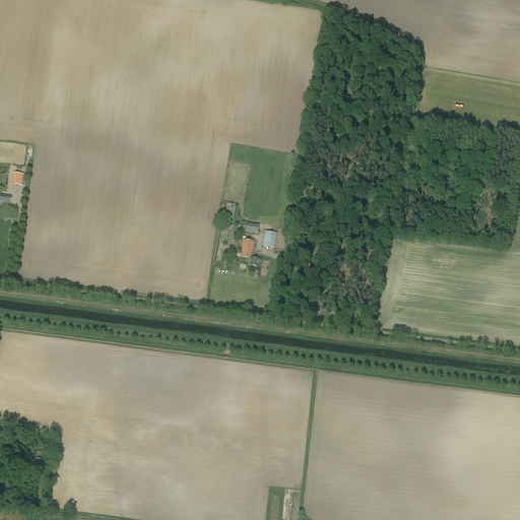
[(22,186),(23,175),(13,173),(12,185),(22,186)]
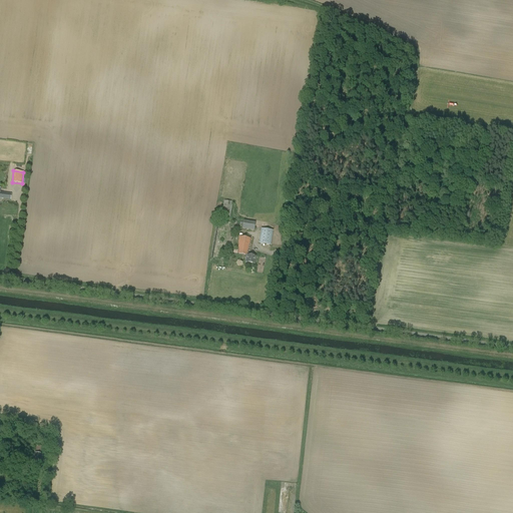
[(0,197),(10,199),(11,194),(0,192),(0,190),(0,188),(0,197)]
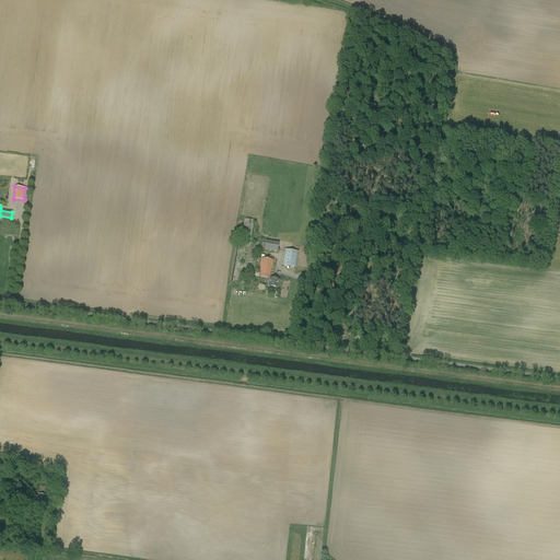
[(252,237),(254,221),(244,219),(242,235),(252,237)]
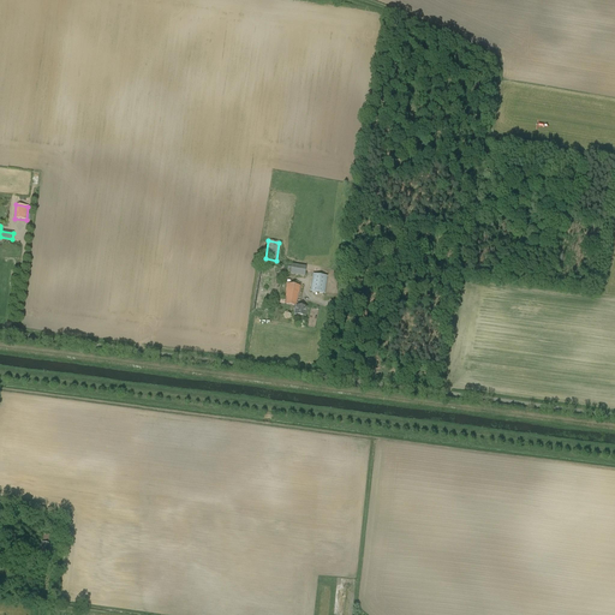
[(306,276),(309,267),(294,264),(292,274),(306,276)]
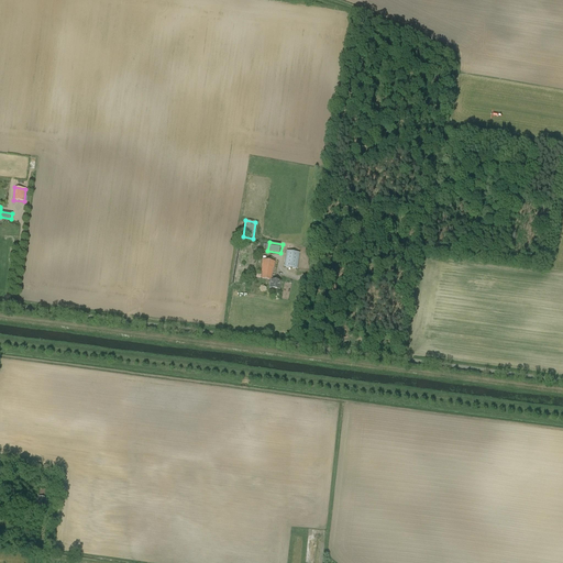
[(287,251),(284,267),(297,269),(299,253),(287,251)]
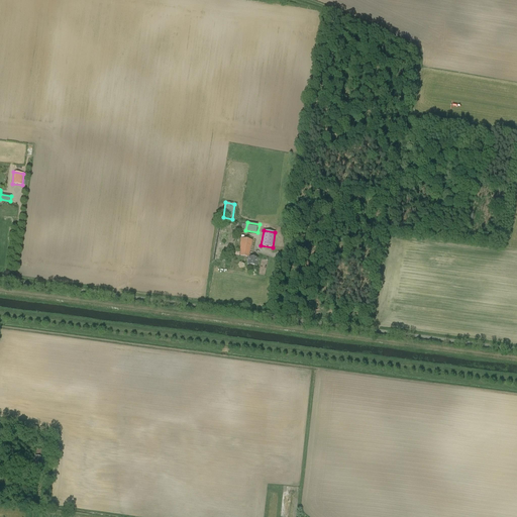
[(239,255),(248,257),(250,257),(250,254),(249,254),(250,246),(251,246),(252,240),(241,238),(240,244),(240,245),(239,252),(239,255)]
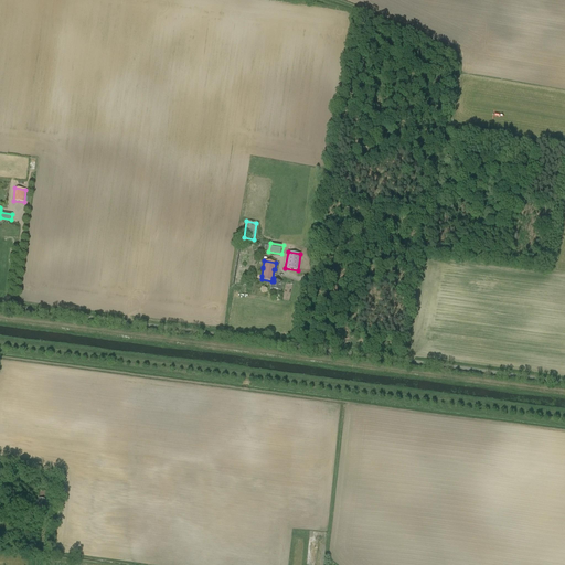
[(272,281),(270,281),(269,285),(272,285),(270,289),(280,290),(283,283),(274,281),(272,281)]
